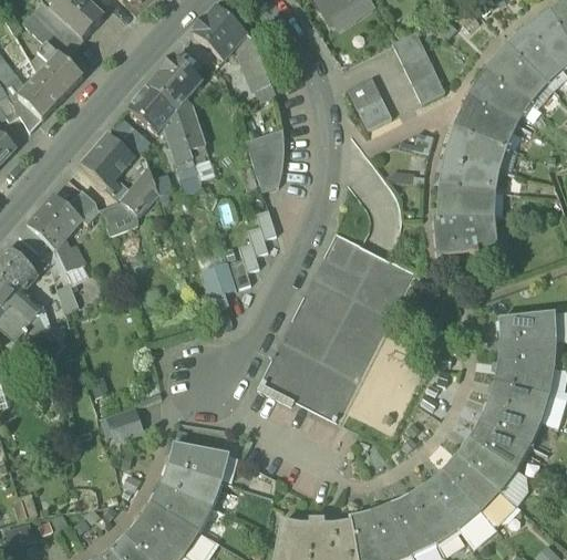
[(64,23),(82,39),(83,39),(103,17),(85,0),(42,0),(41,1),(42,2),(33,11),(55,32),(64,23)]
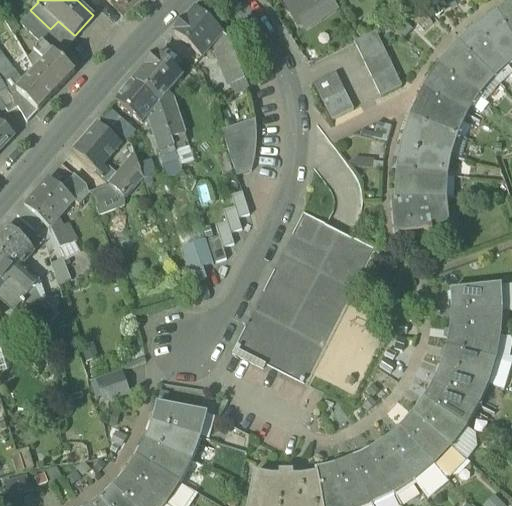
[(285,0),(299,20),(301,19),(296,12),(314,0),(316,0),(318,3),(323,0),(285,0)]
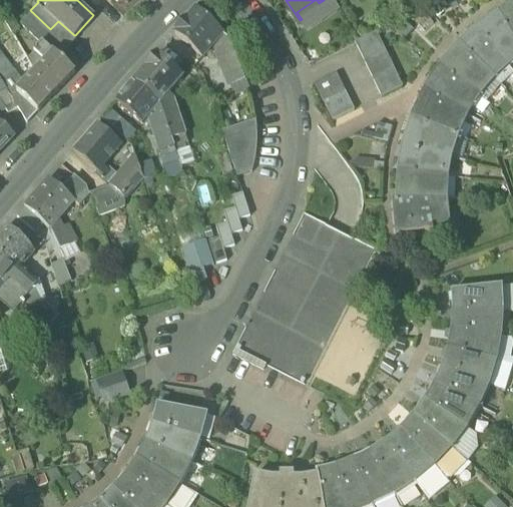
[(297,12),(302,19),(331,0),(324,0),(319,3),(317,0),(315,0),(297,12)]
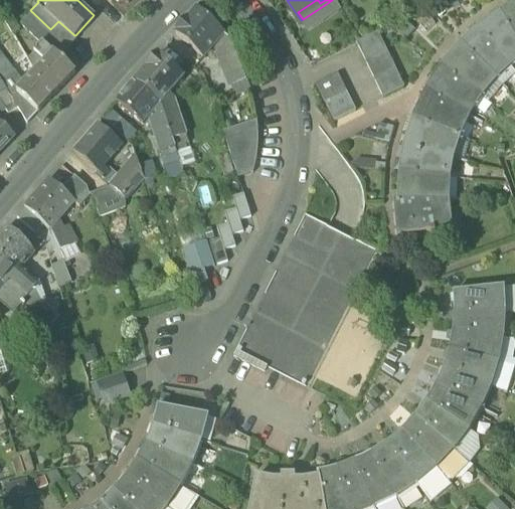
[(509,6),(501,11),(514,34),(514,1),(508,5),(509,6)]
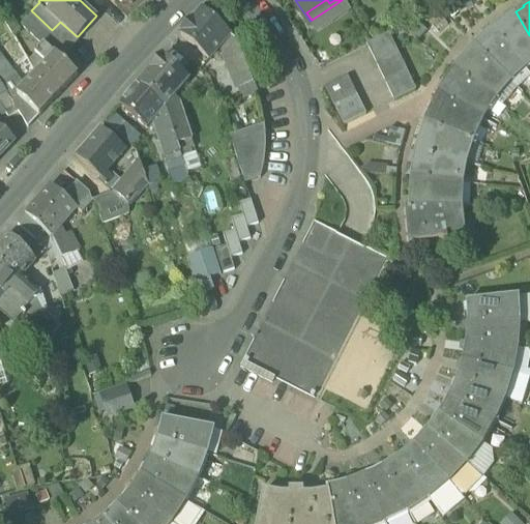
[(209,56),(219,45),(230,32),(202,7),(181,31),(209,56)]
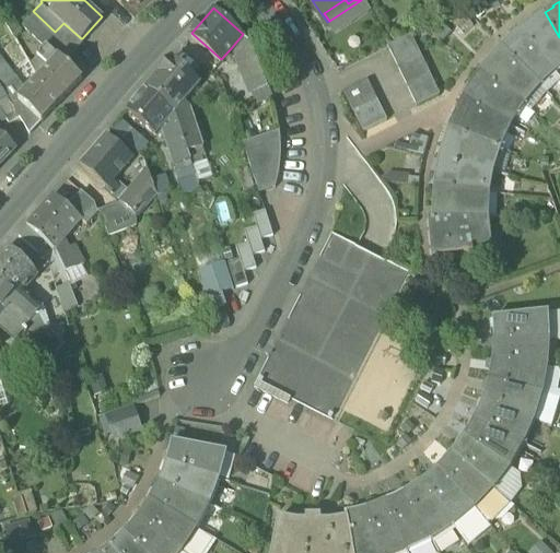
[(531,21),(522,27),(552,66),(559,60),(559,37),(545,12),(544,10),(529,20),(531,21)]
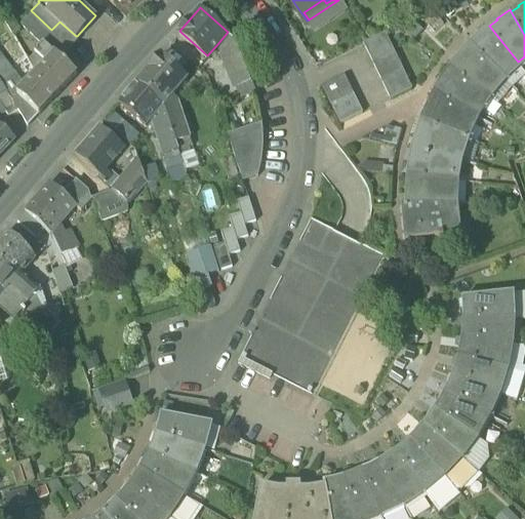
[(22,22),(42,40),(51,30),(31,10),(22,22)]
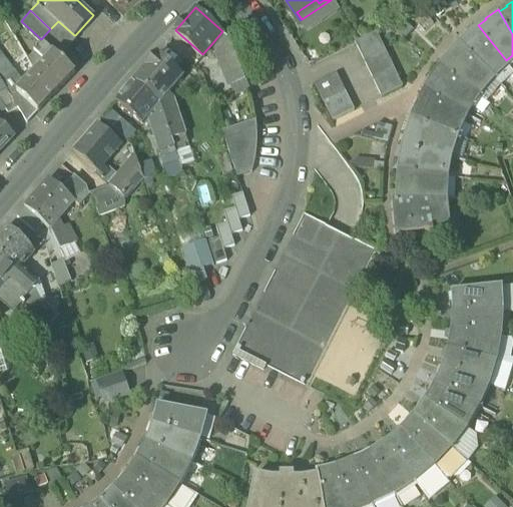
[(75,35),(74,35),(58,21),(50,29),(67,44),(67,45),(76,35),(75,35)]
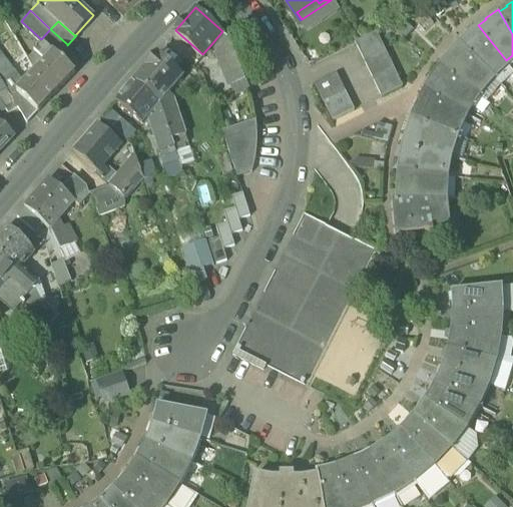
[(467,35),(460,42),(492,73),(506,60),(478,25),(477,24),(466,34),(467,35)]
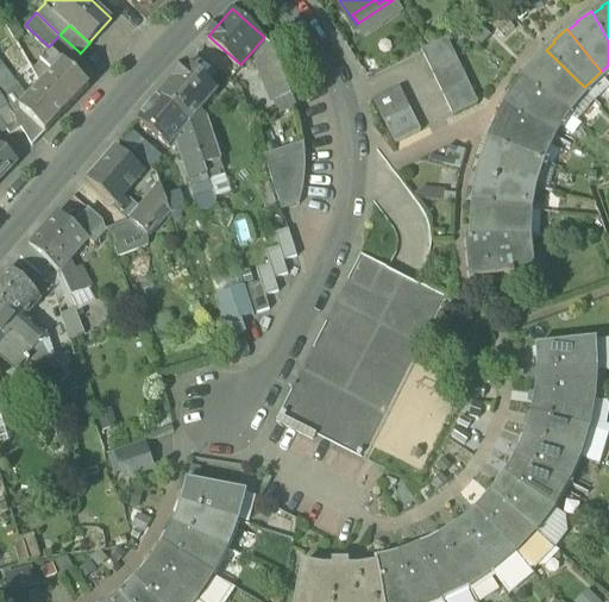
[(69,63),(80,52),(60,35),(49,46),(63,58),(69,63)]
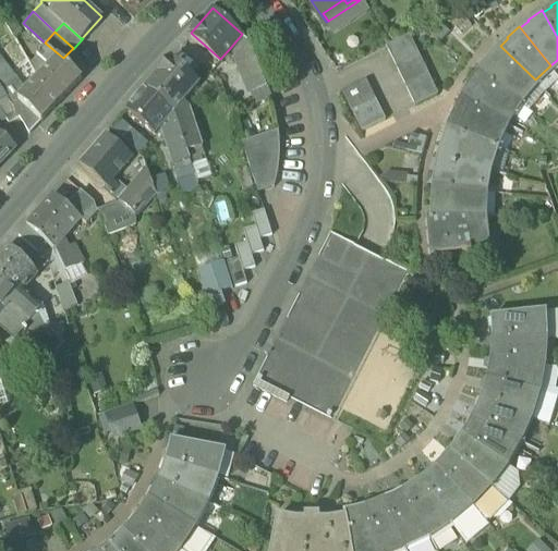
[(386,43),(414,101),(437,90),(409,32),(407,33),(391,40),(386,43)]
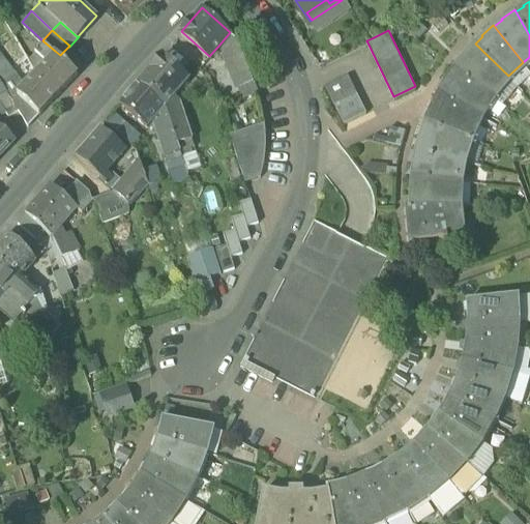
[(219,45),(226,50),(236,37),(230,32),(219,45)]
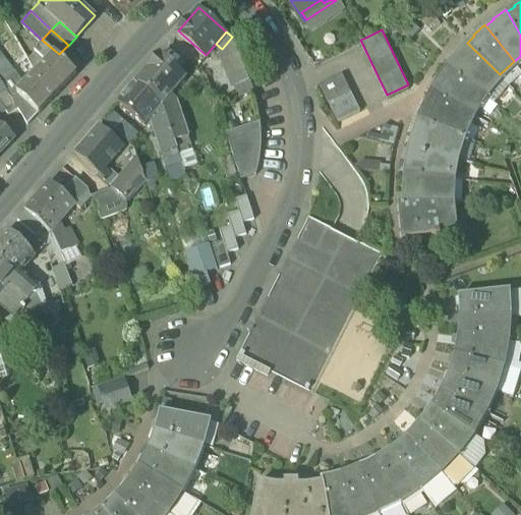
[(248,78),(232,37),(222,49),(235,83),(236,83),(248,78)]
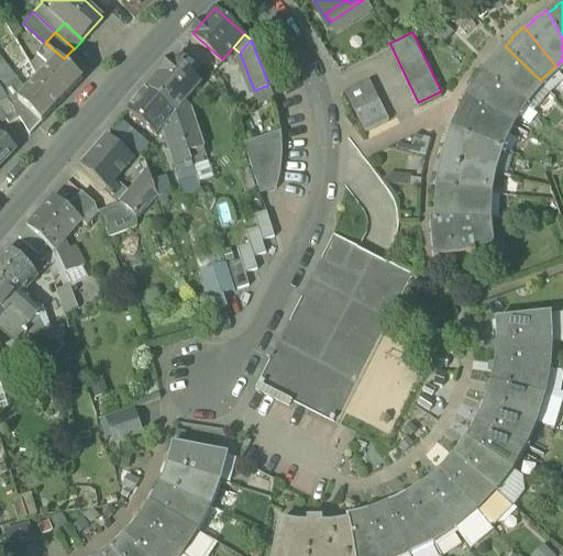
[(58,54),(45,43),(37,52),(51,63),(58,54)]
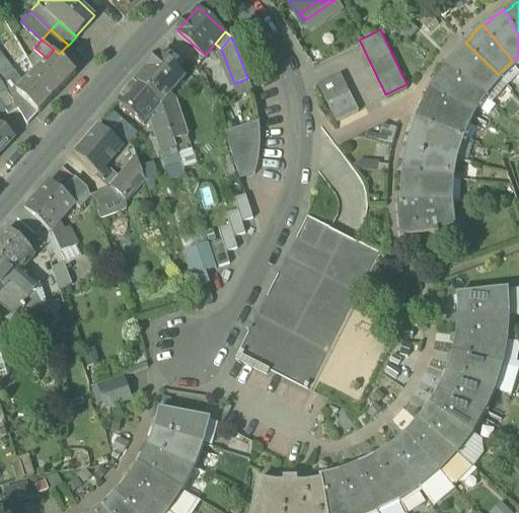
[(454,55),(446,65),(483,92),(498,74),(465,43),(464,41),(453,54),(454,55)]
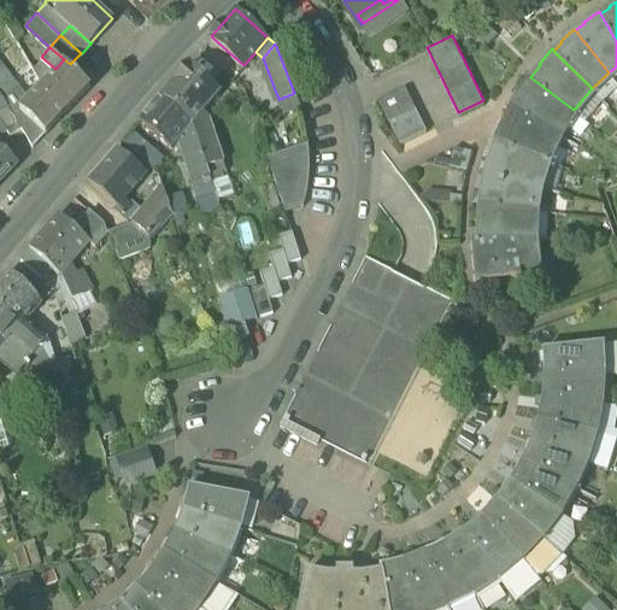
[(0,88),(1,92),(16,81),(0,59),(0,88)]
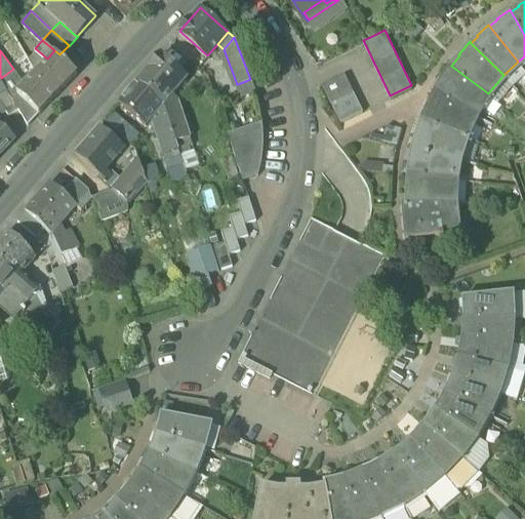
[(47,58),(36,70),(57,90),(76,71),(59,54),(54,50),(47,58)]
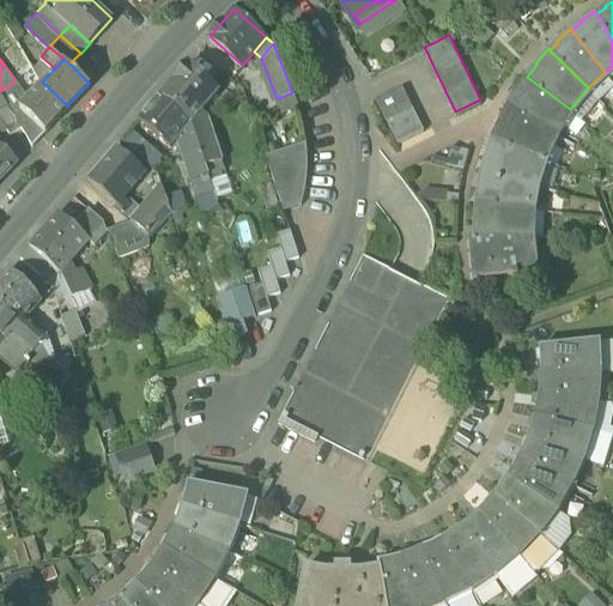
[(188,60),(159,94),(190,120),(200,109),(219,88),(188,60)]
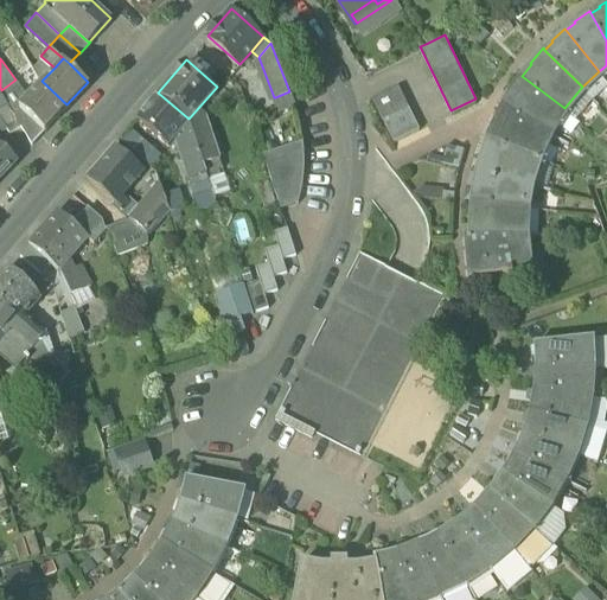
[(606,81),(599,71),(582,87),(592,97),(606,83),(606,81)]
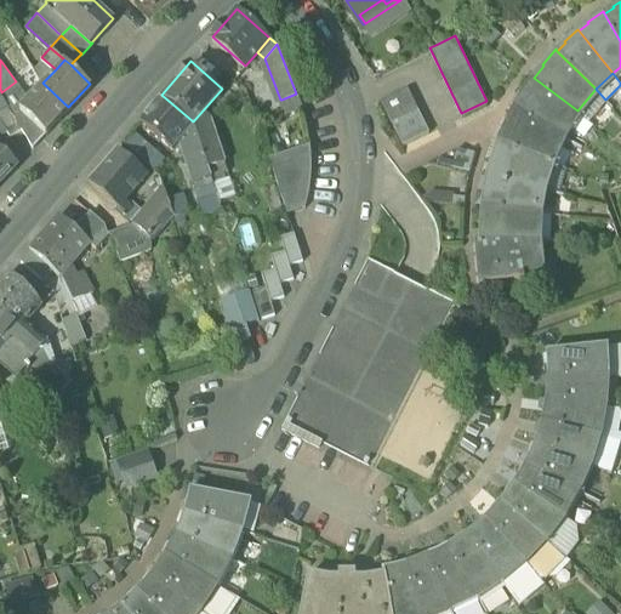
[(522,95),(514,108),(562,134),(577,111),(534,78),(531,77),(520,94),(522,95)]
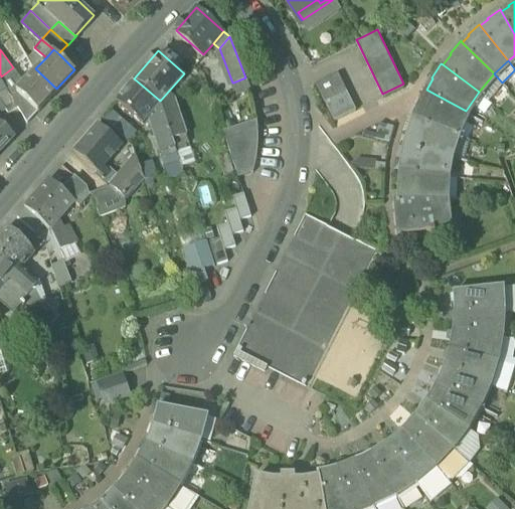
[(38,108),(56,89),(35,68),(17,89),(29,100),(38,108)]
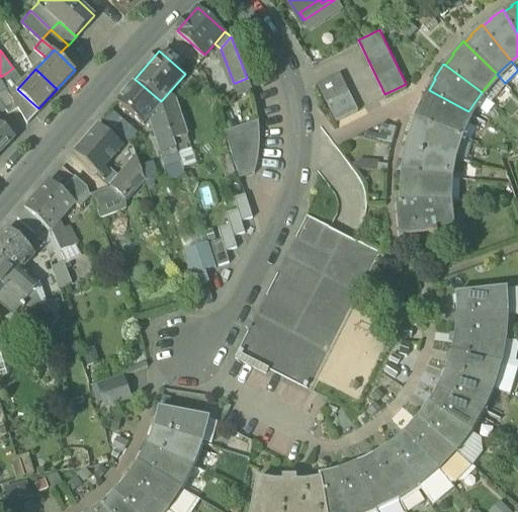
[(318,82),(336,118),(357,108),(339,71),(318,82)]
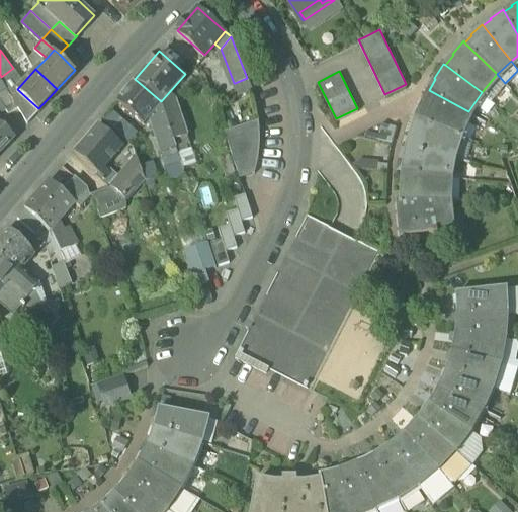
[(491,99),(505,83),(497,74),(482,92),(491,99)]
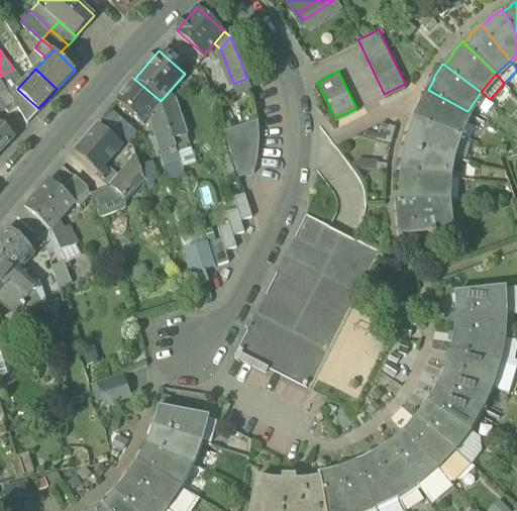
[(148,115),(161,101),(134,79),(117,98),(143,121),(148,115)]
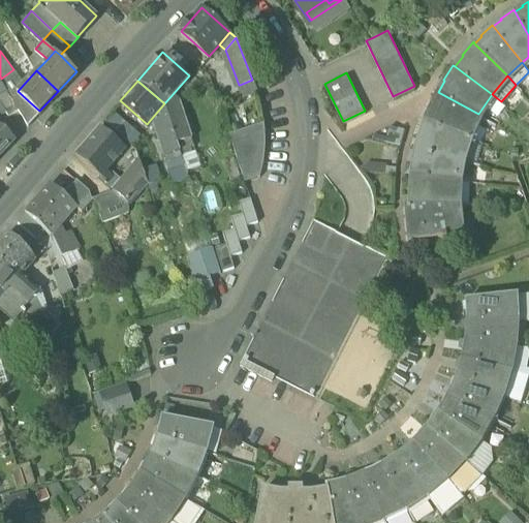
[(0,91),(0,99),(7,113),(18,106),(12,97),(6,87),(0,91)]
